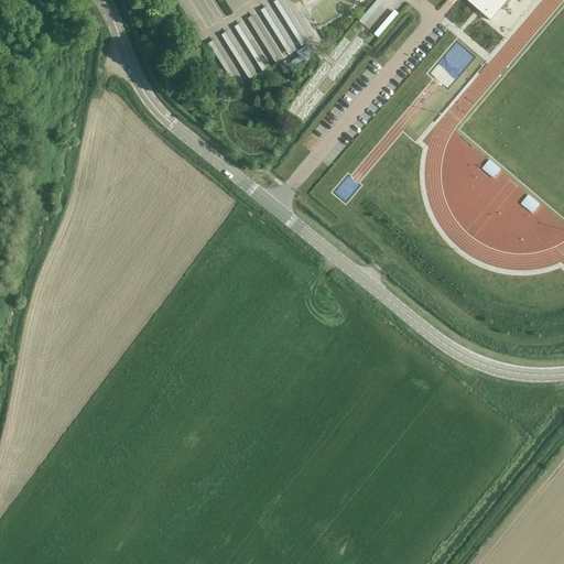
[(285,0),(277,0),(234,24),(246,47),(241,50),(231,30),(210,41),(235,86),(291,55),(294,62),(314,51),(285,0)]
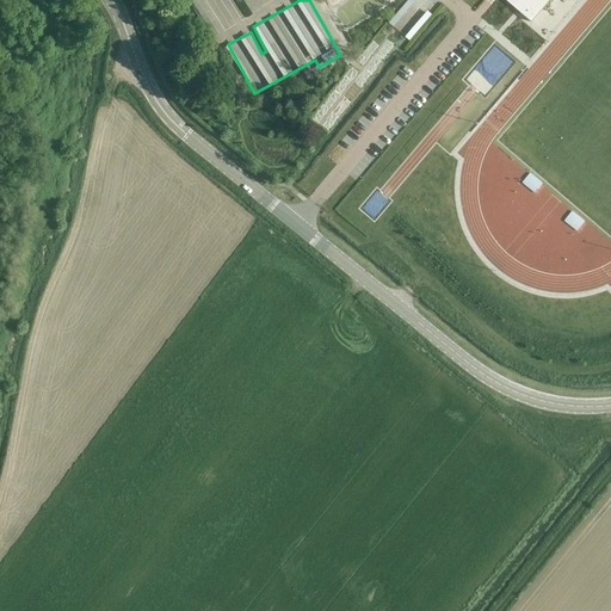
[(323,0),(328,6),(333,13),(343,29),(352,23),(337,0),(323,0)]
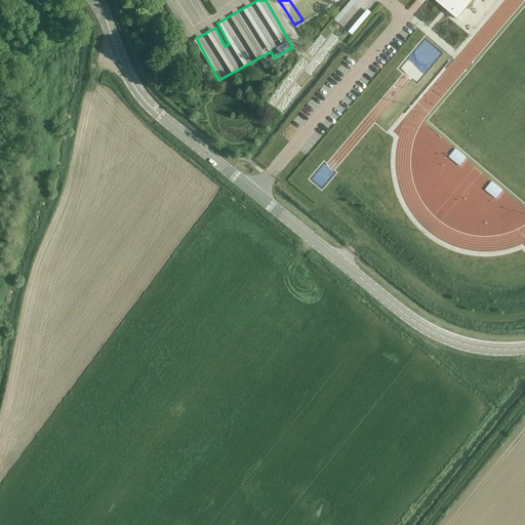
[(435,0),(435,1),(456,19),(473,0),(435,0)]
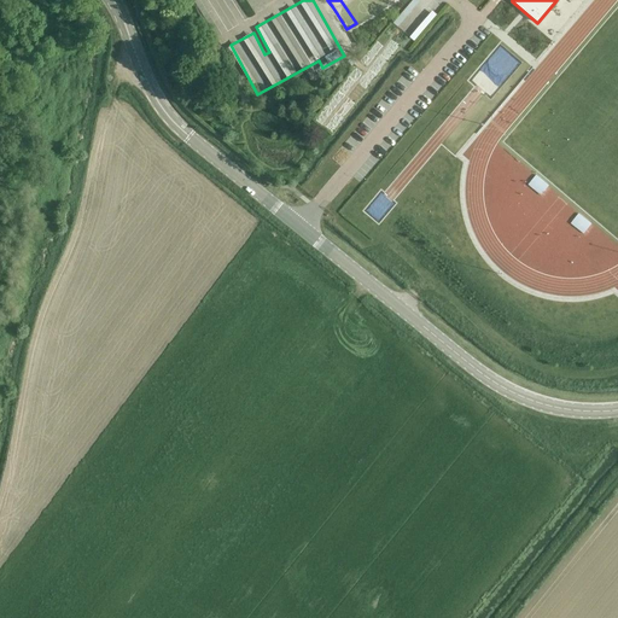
[(414,41),(436,15),(431,10),(408,36),(414,41)]
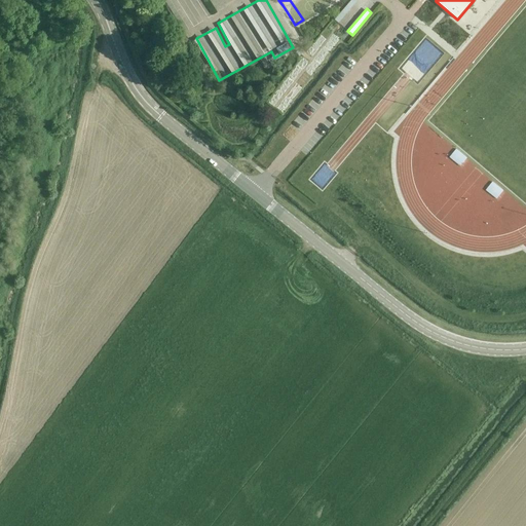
[(473,215),(457,232),(481,253),(496,236),(473,215)]
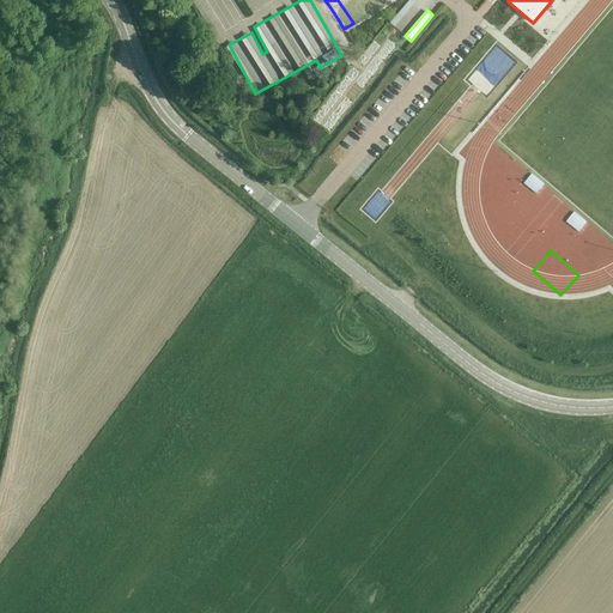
[(581,259),(576,263),(589,274),(593,269),(581,259)]
